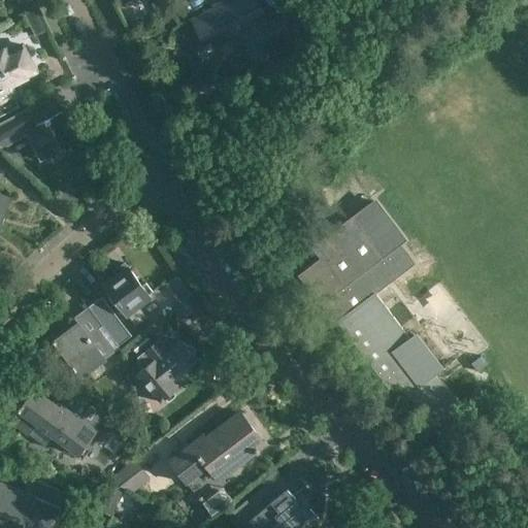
[(292,5),(265,20),(255,0),(229,0),(192,20),(208,48),(239,33),(254,60),(306,32),(292,5)]
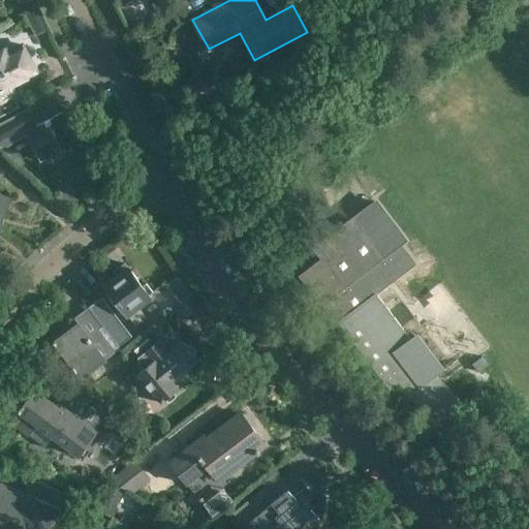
[(36,9),(25,14),(35,36),(47,30),(36,9)]
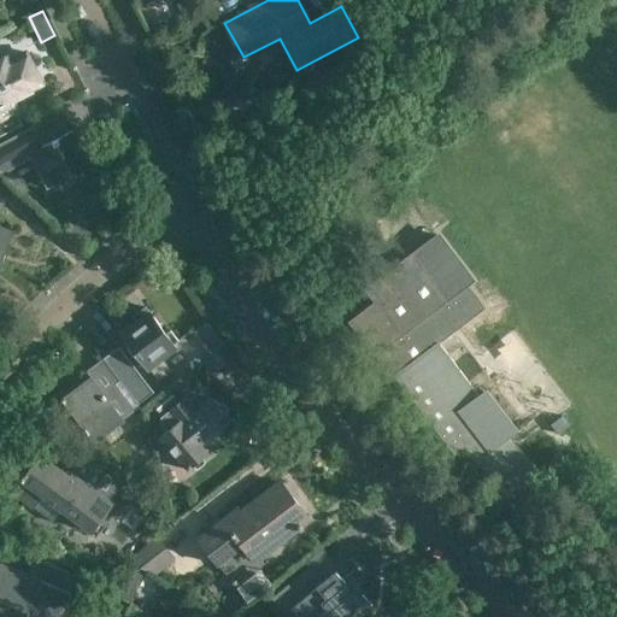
[(17,99),(47,83),(29,51),(16,58),(12,53),(6,56),(4,52),(0,53),(0,123),(23,111),(17,99)]
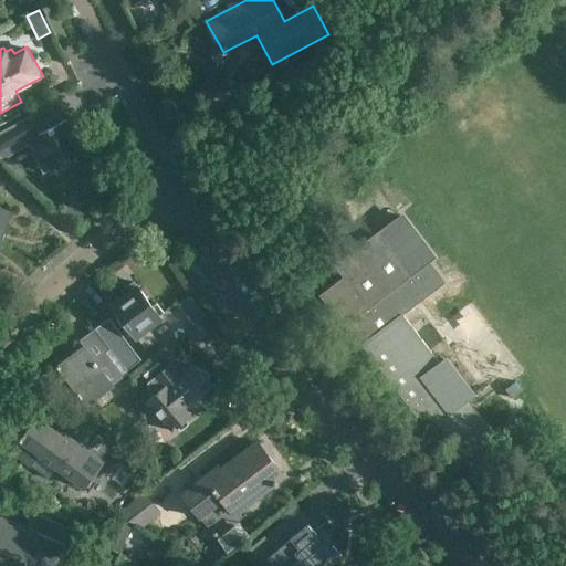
[(83,153),(65,121),(35,136),(52,169),(83,153)]
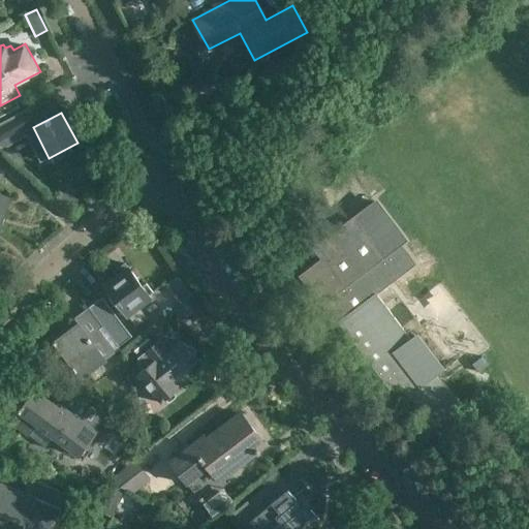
[(0,220),(10,198),(0,193),(0,178),(1,175),(0,174),(0,220)]
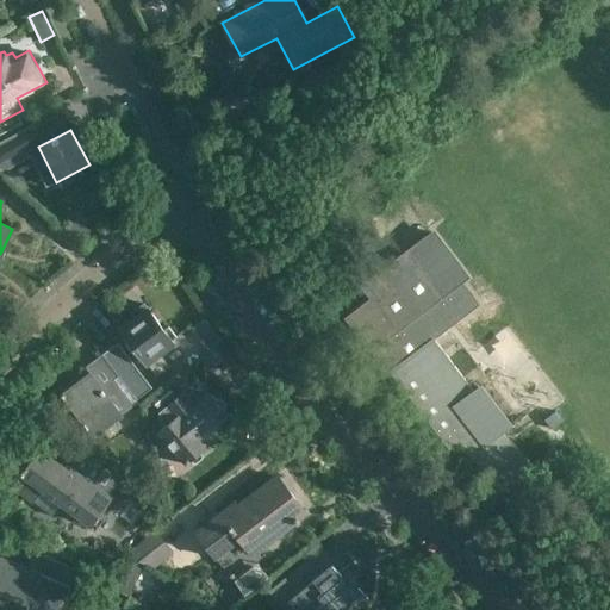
[(435,340),(433,337),(477,303),(460,280),(465,277),(430,231),(360,285),(371,297),(346,316),(448,449),(460,442),(506,503),(540,478),(512,441),(504,431),(510,427),(478,385),(472,388),(435,340)]
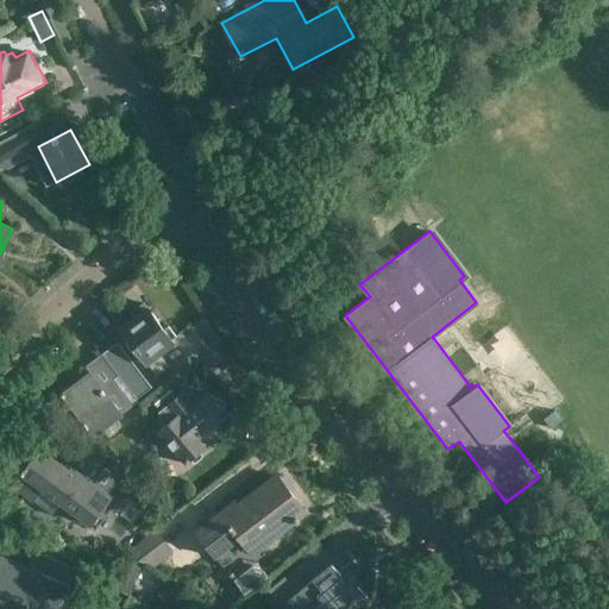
[(175,336),(168,325),(163,328),(144,303),(131,313),(133,318),(120,327),(125,334),(124,336),(126,339),(124,341),(137,357),(140,355),(155,375),(168,365),(158,351),(173,341),(171,339),(175,336)]
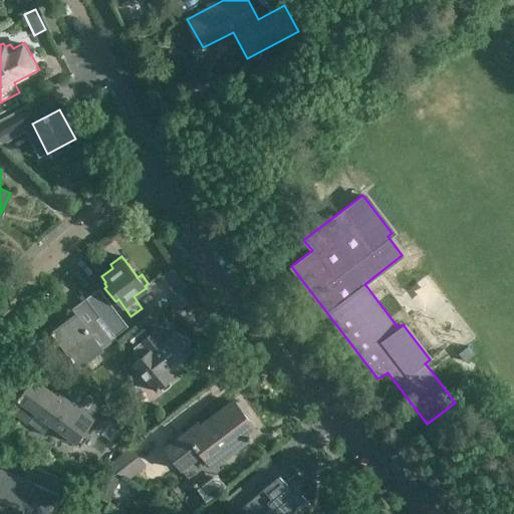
[(98,313),(85,295),(71,305),(77,313),(76,314),(50,333),(71,362),(72,361),(77,367),(100,350),(106,358),(116,350),(110,340),(109,338),(112,336),(96,315),(98,313)]
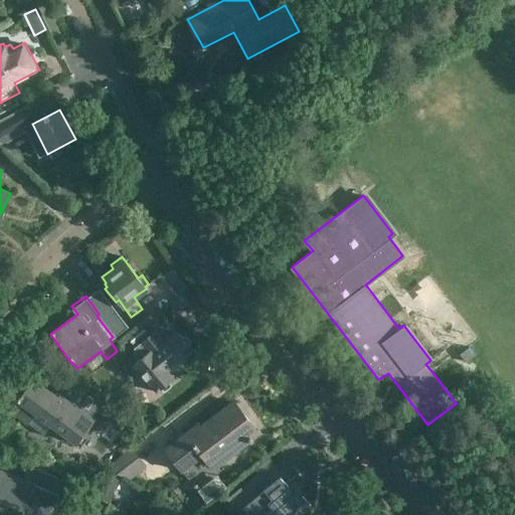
[(99,317),(115,337),(125,330),(109,309),(99,317)]
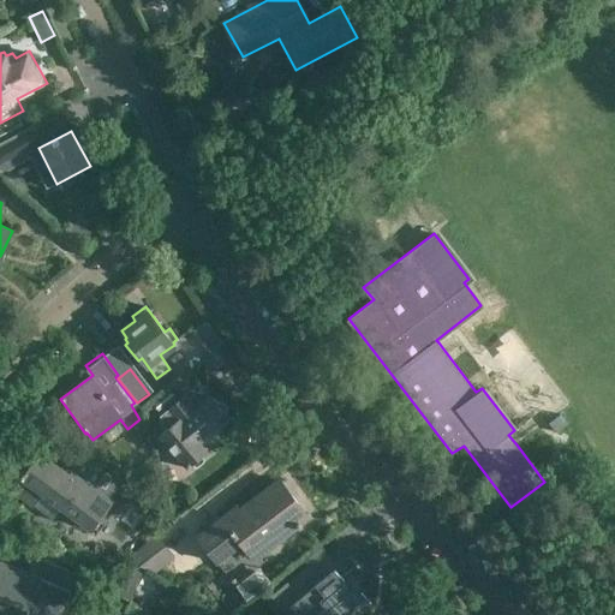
[(160,436),(186,469),(206,453),(197,442),(228,417),(213,398),(196,411),(184,396),(159,417),(162,434),(160,436)]
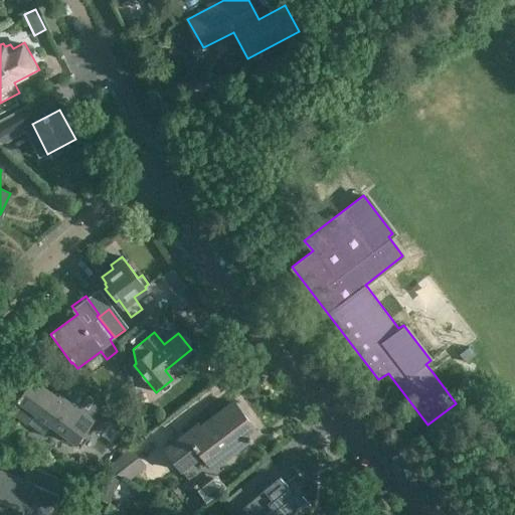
[(100,406),(68,382),(57,397),(32,379),(9,411),(27,424),(35,414),(76,445),(95,419),(93,417),(100,406)]
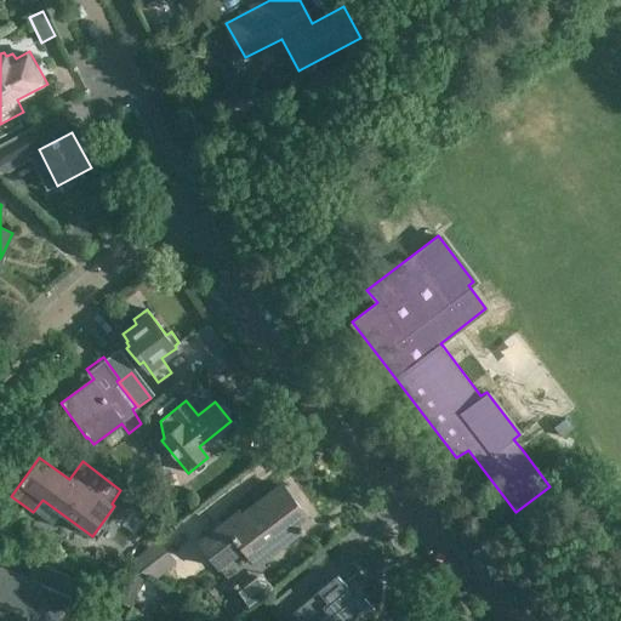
[(199,541),(218,567),(243,548),(255,564),(300,530),(301,533),(305,530),(303,528),(308,524),(298,511),(301,510),(283,486),(243,516),(239,512),(199,541)]
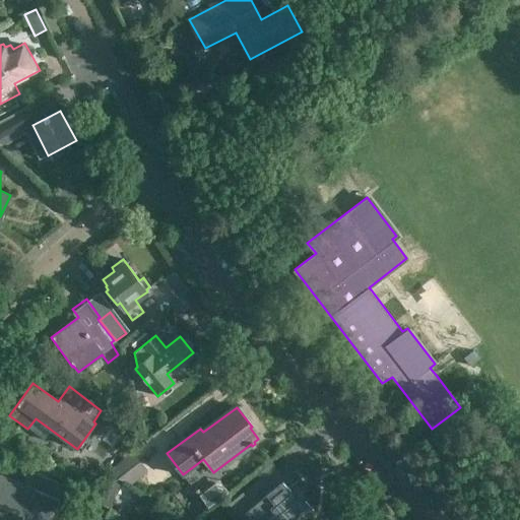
[(35,459),(24,484),(0,473),(0,519),(49,519),(63,485),(43,476),(48,464),(35,459)]
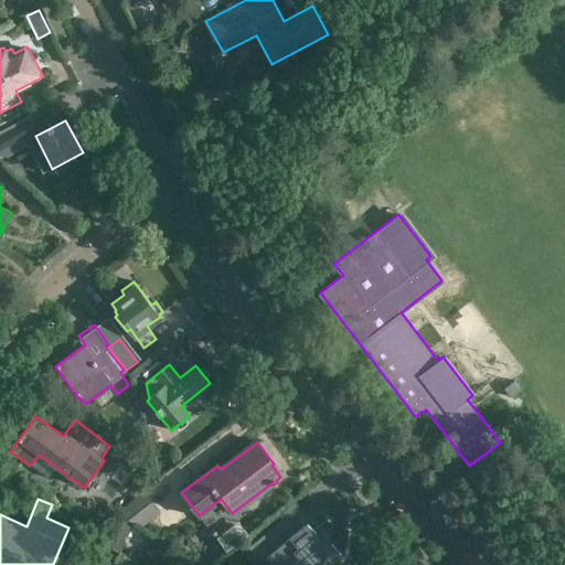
[(104,545),(119,552),(131,522),(117,516),(104,545)]
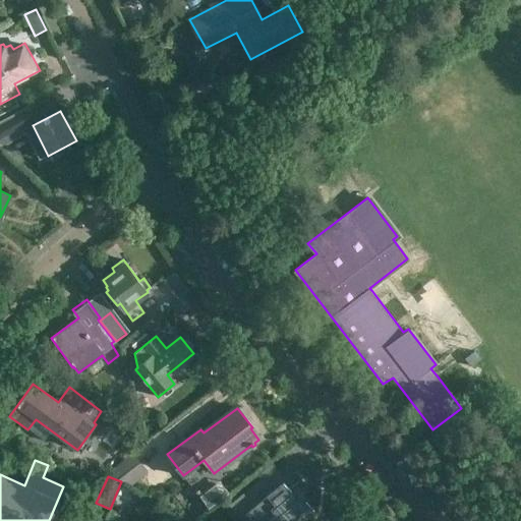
[(313,510),(300,494),(296,497),(283,481),(271,493),(263,482),(233,508),(242,518),(246,514),(252,520),(300,520),(313,510)]
